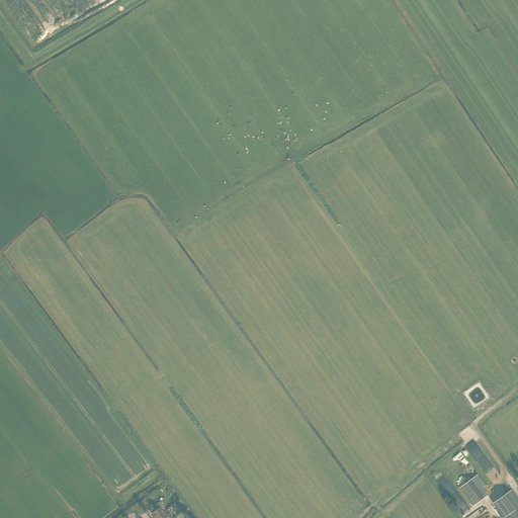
[(470,469),(475,466),(461,450),(457,453),(470,469)]
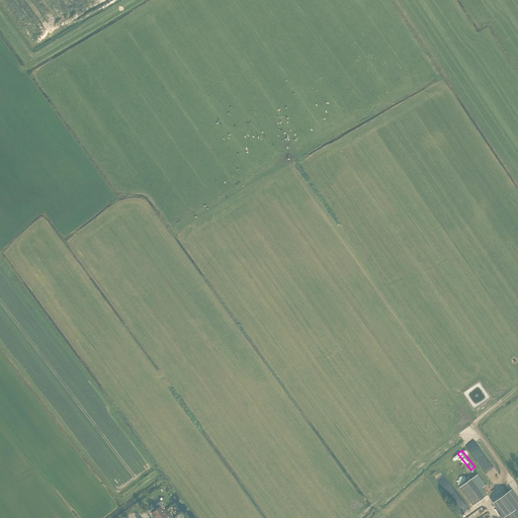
[(473,506),(485,498),(477,487),(482,483),(477,476),(471,480),(470,479),(459,488),(473,506)]
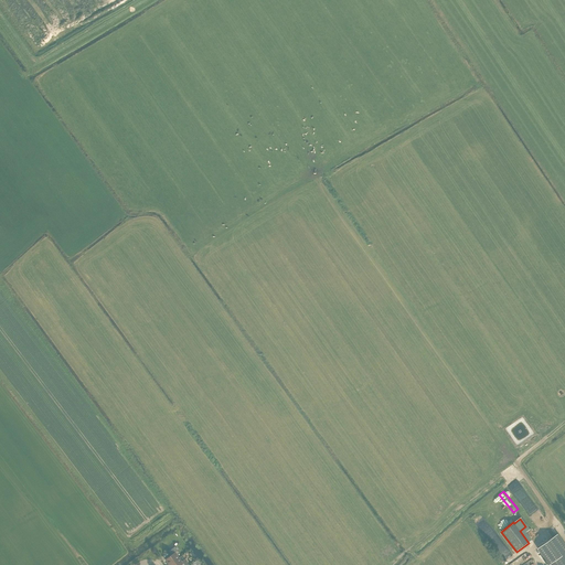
[(488,521),(481,525),(496,547),(502,544),(488,521)]
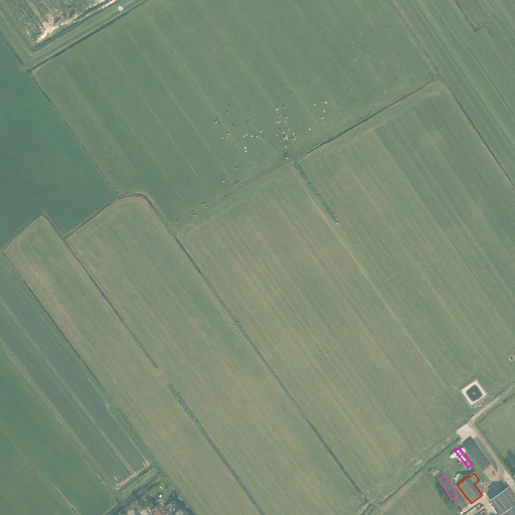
[(514,514),(514,496),(508,487),(490,500),(501,514),(506,510),(509,514),(514,514)]
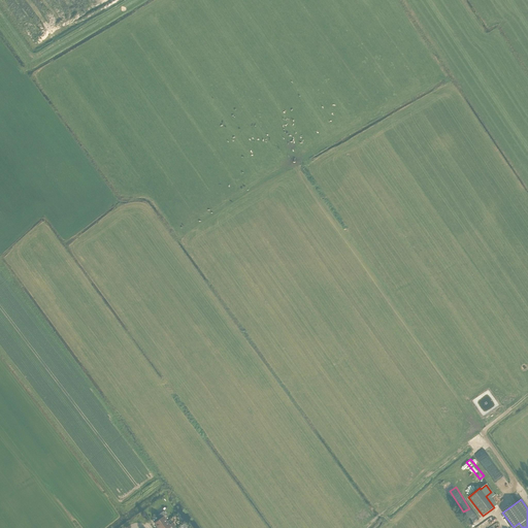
[(155,523),(158,527),(167,521),(163,517),(166,515),(163,510),(158,515),(160,518),(155,523)]
